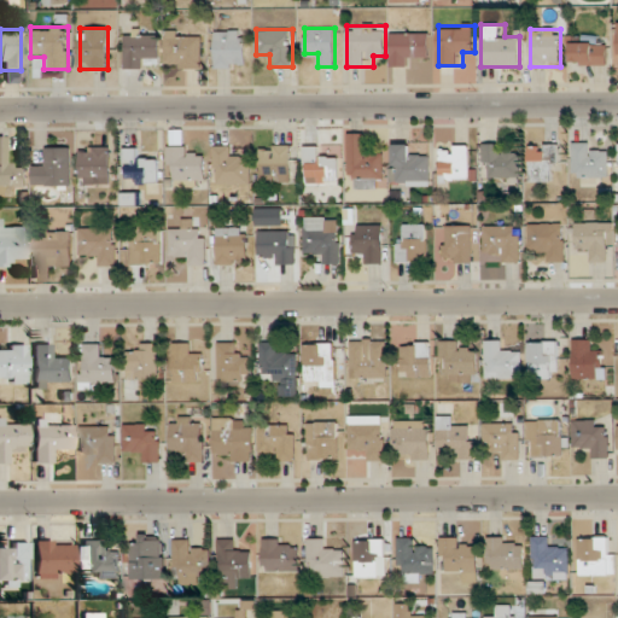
[(215,30),(215,68),(245,69),(246,30),(215,30)]
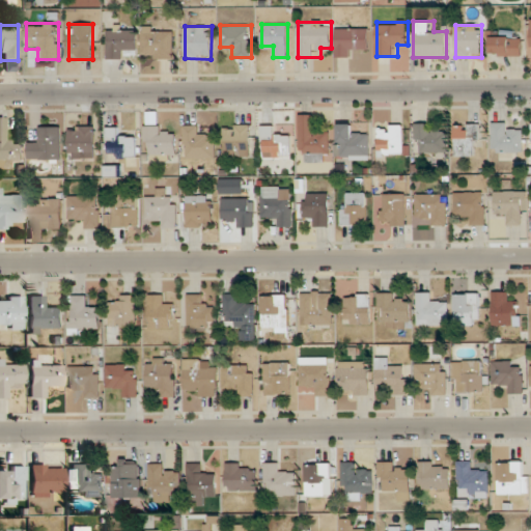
[(137,27),(108,27),(108,58),(137,58),(137,27)]
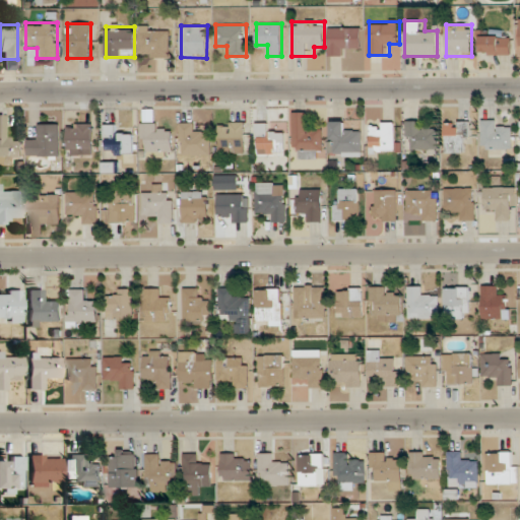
[(139,57),(170,57),(170,26),(139,26),(139,57)]
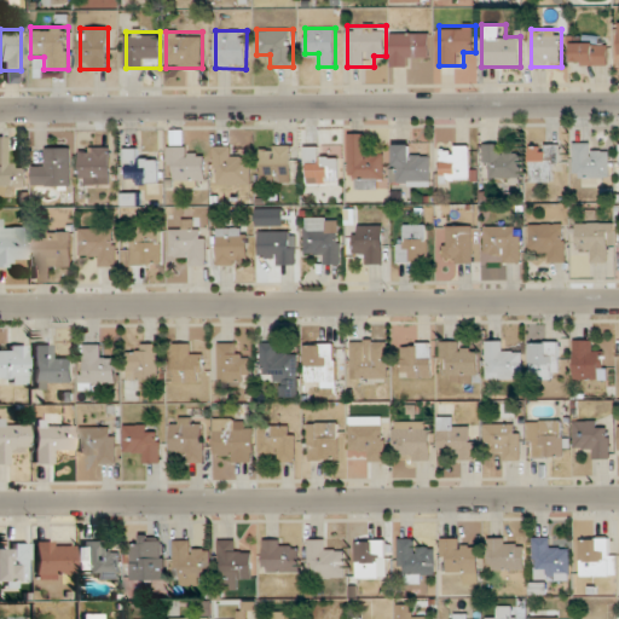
[(392,67),(405,67),(405,56),(429,56),(429,34),(392,34),(392,67)]
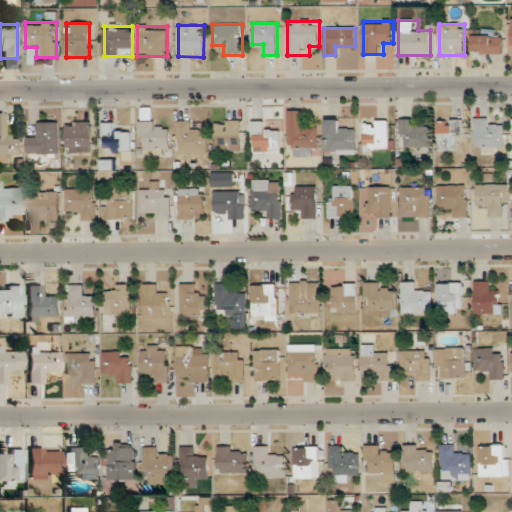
[(473,30),(473,53),(503,54),(503,36),(493,36),(493,30),(473,30)]
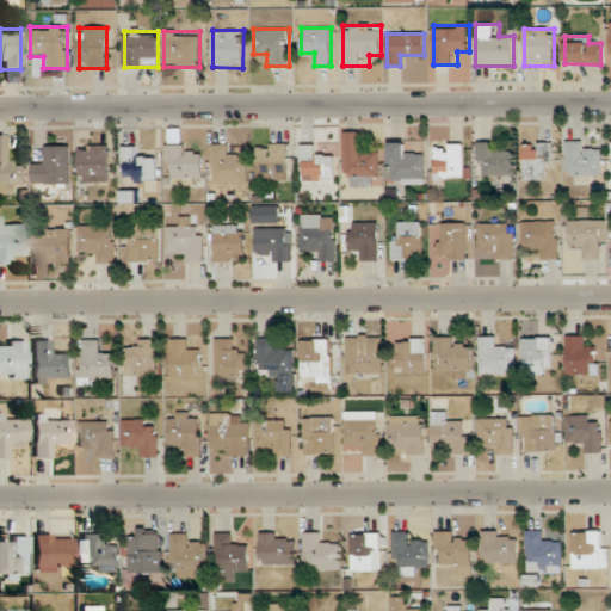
[(0,193),(13,193),(13,183),(25,183),(25,161),(11,161),(11,135),(0,135),(0,193)]
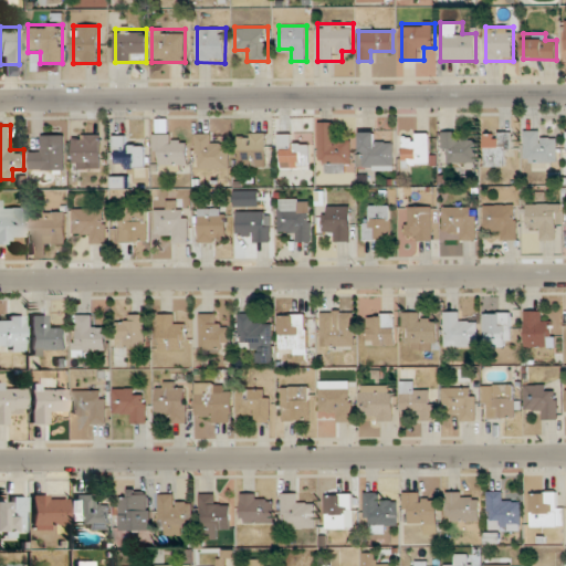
[(524,163),(557,163),(557,140),(546,140),(546,130),(524,130),(524,163)]
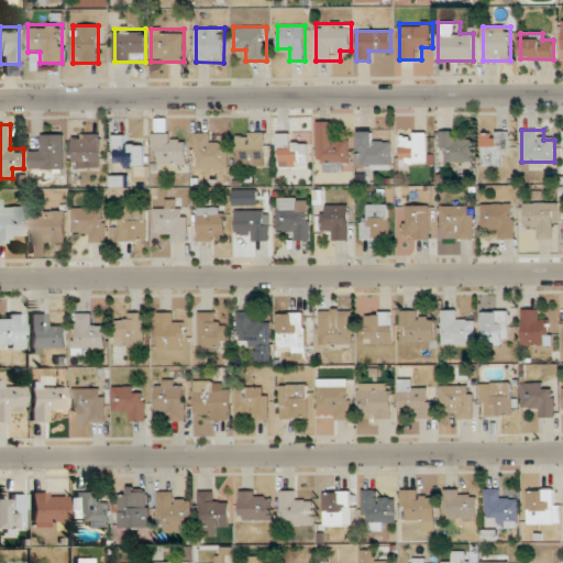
[(392,142),(378,142),(378,131),(355,131),(356,166),(392,166),(392,142)]
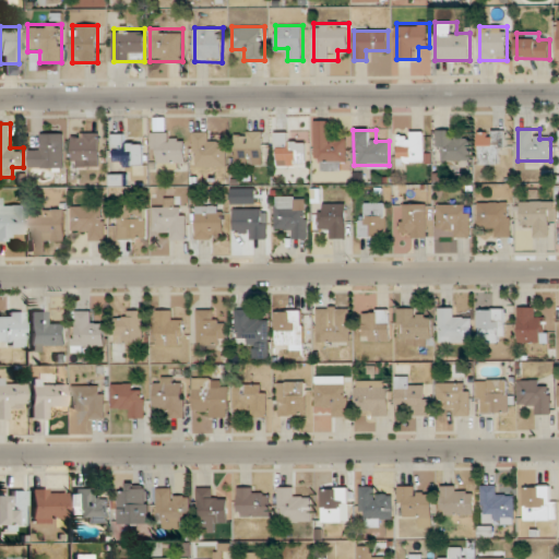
[(438,130),(438,161),(471,161),(471,140),(460,140),(460,130),(438,130)]
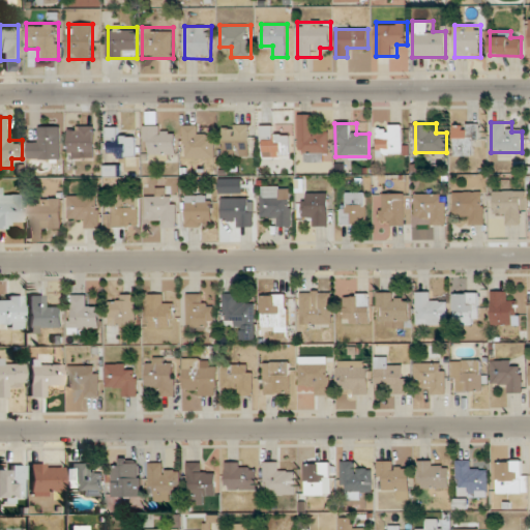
[(478,123),(454,123),(454,156),(478,156),(478,123)]
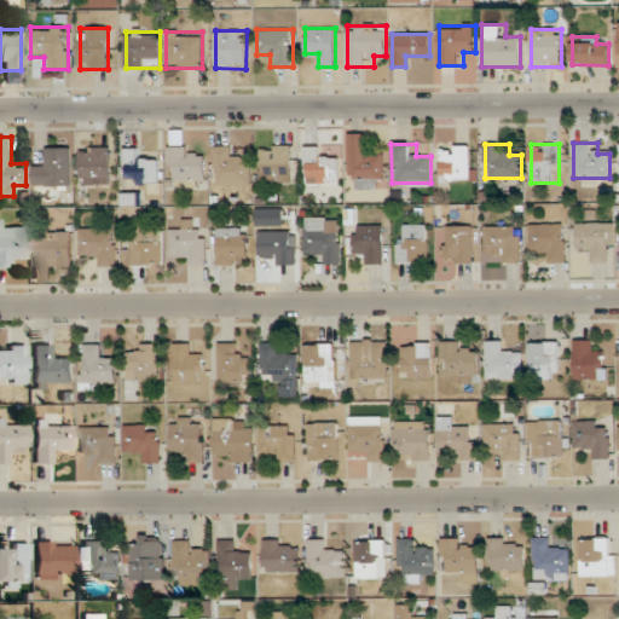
[(350,179),(359,179),(359,187),(386,187),(386,156),(371,156),(371,145),(350,145),(350,179)]
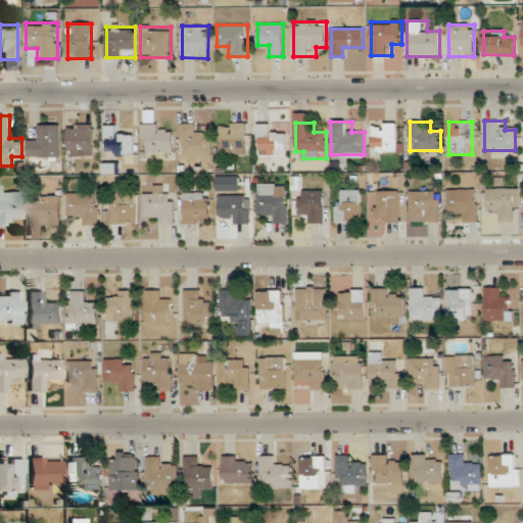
[(93,124),(67,124),(67,154),(93,154),(93,124)]
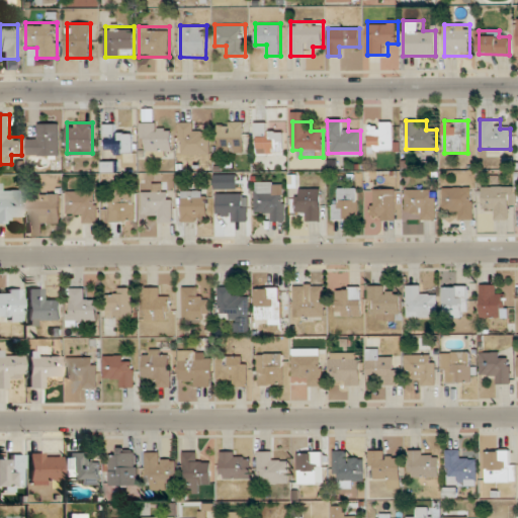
[(172,152),(172,132),(162,132),(162,122),(141,122),(141,152),(172,152)]
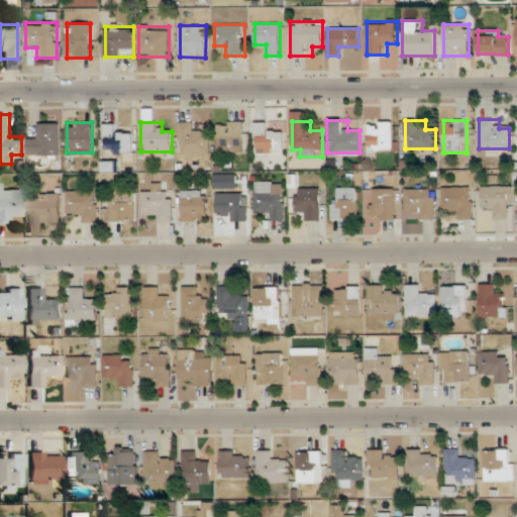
[(210,131),(198,131),(198,122),(179,122),(179,152),(210,152),(210,131)]
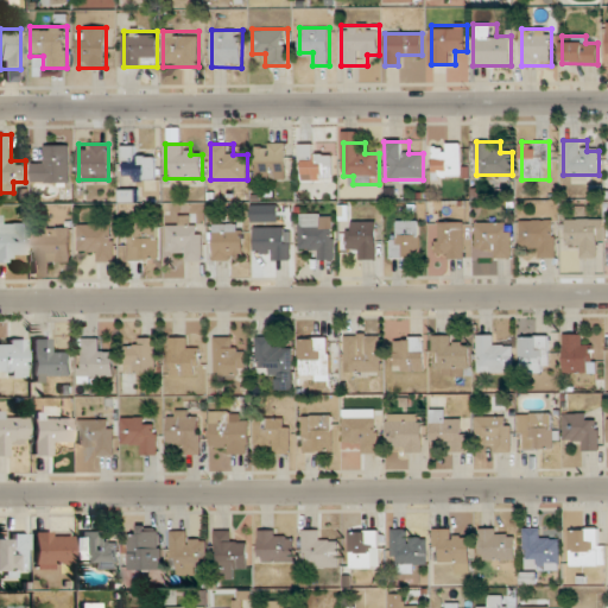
[(286,179),(286,144),(255,144),(255,179),(286,179)]
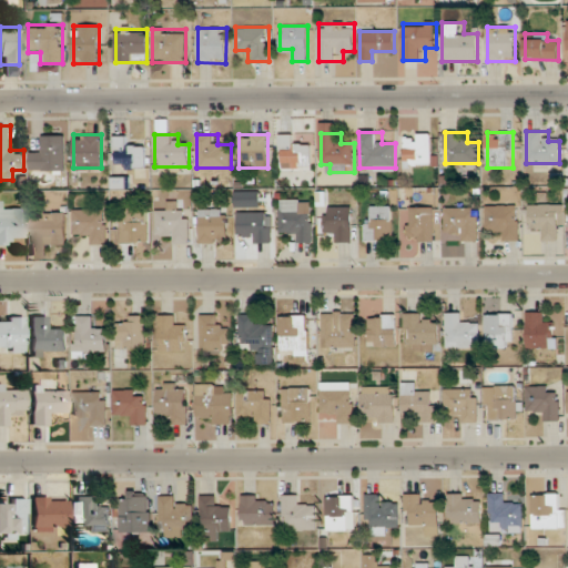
[(311,168),(311,144),(290,144),(290,134),(280,134),(280,168),(311,168)]
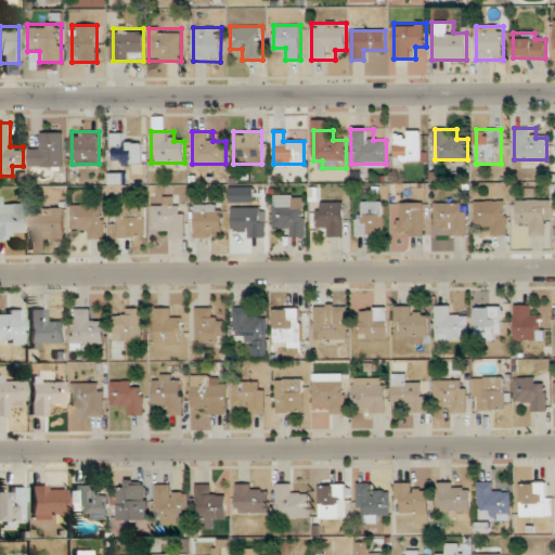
[(422,131),(395,131),(395,162),(422,162),(422,131)]
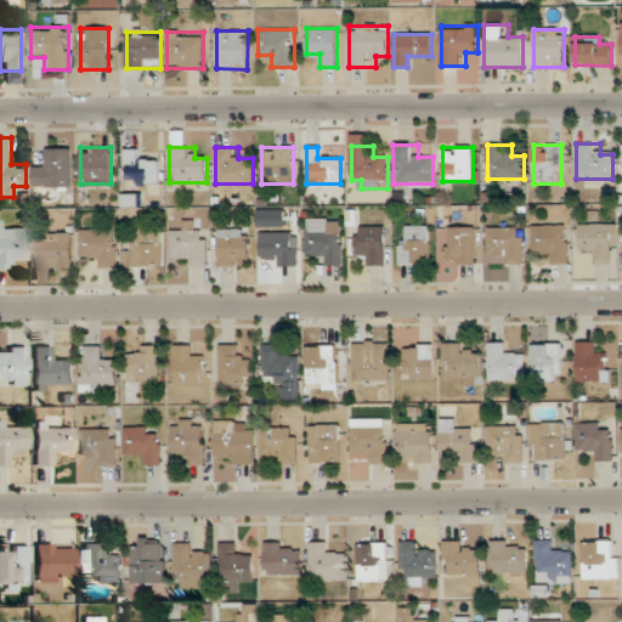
[(71,148),(45,148),(45,162),(34,162),(34,186),(71,186),(71,148)]
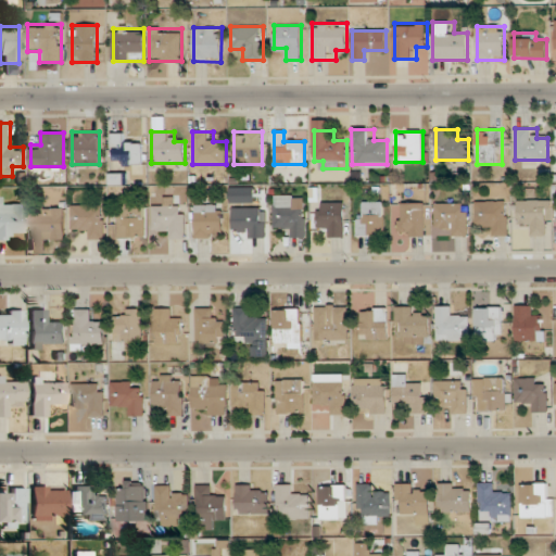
[(123,143),(123,134),(112,134),(112,158),(122,158),(122,165),(142,165),(142,143),(123,143)]
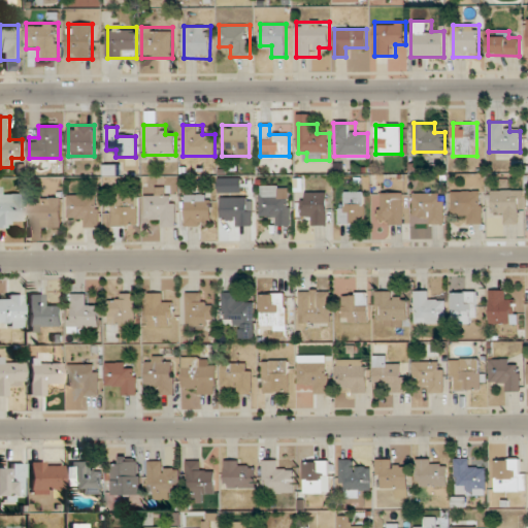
[(0,227),(13,227),(13,218),(23,218),(23,196),(1,196),(1,186),(0,186),(0,227)]
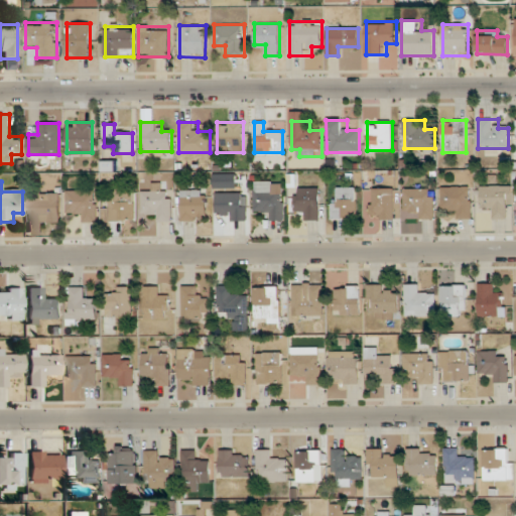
[(254,211),(264,211),(264,221),(284,221),(284,181),(254,181),(254,211)]
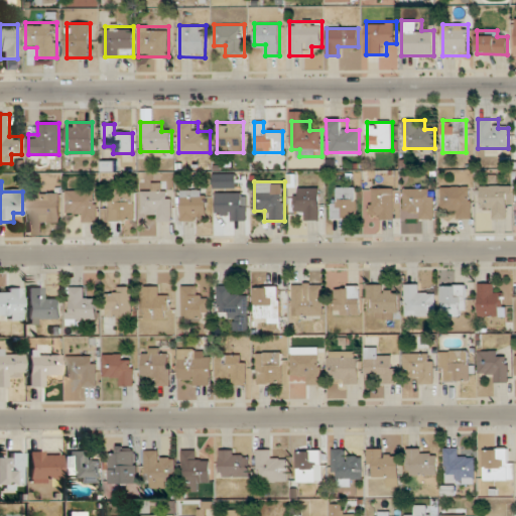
[(141,211),(151,211),(151,221),(171,221),(171,191),(161,191),(161,182),(152,182),(152,191),(141,191),(141,211)]
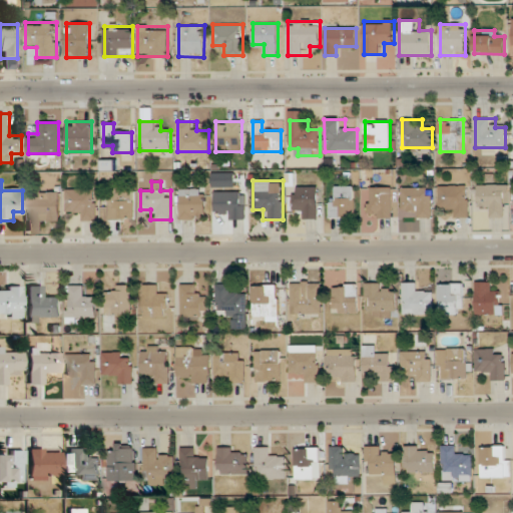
[(507,184),(478,184),(478,205),(488,205),(488,216),(507,216),(507,184)]
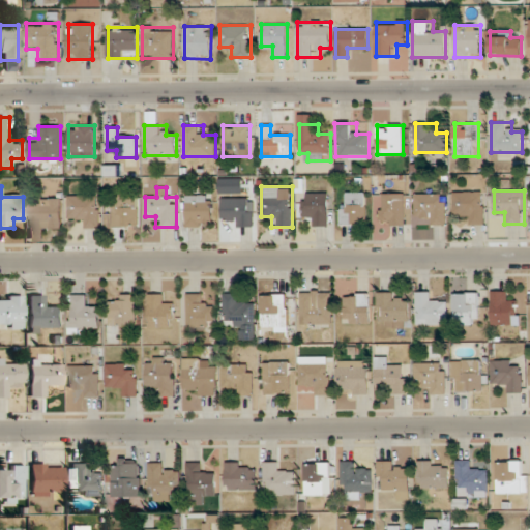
[(366,225),(366,192),(342,192),(342,225),(366,225)]
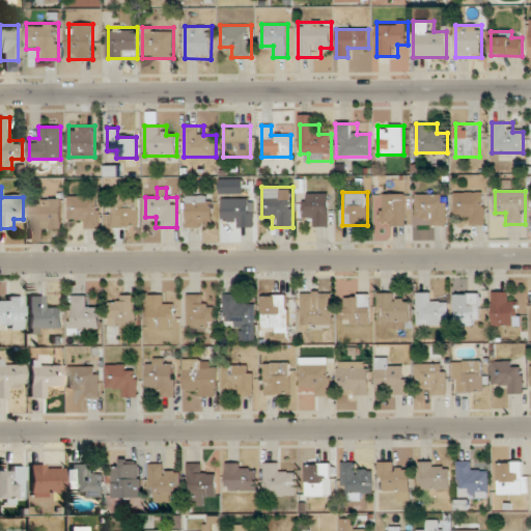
[(484,192),(454,192),(454,214),(465,214),(465,224),(484,224),(484,192)]
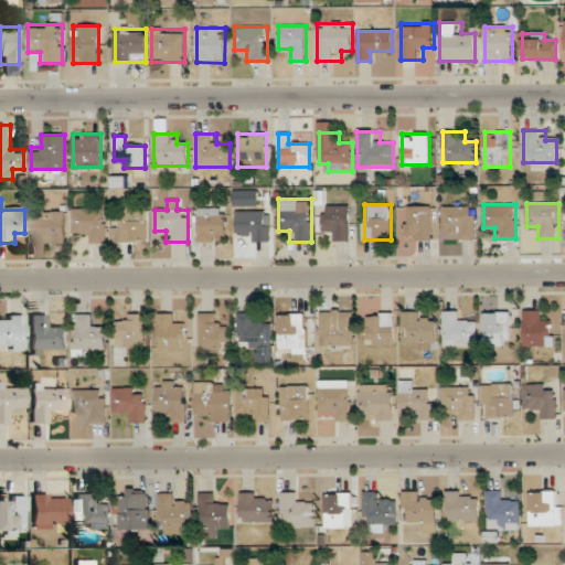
[(350,205),(322,205),(322,228),(333,228),(333,242),(350,242),(350,205)]
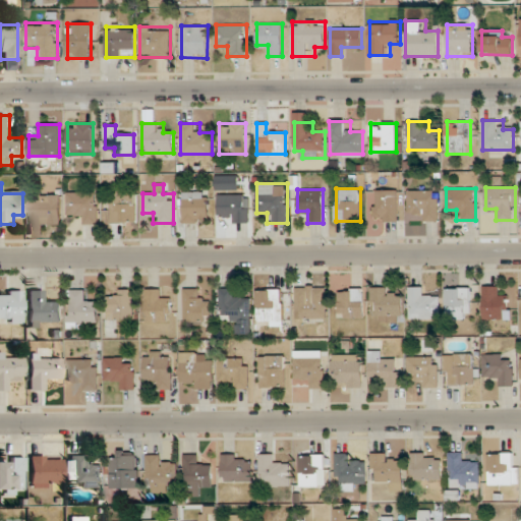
[(183,223),(208,223),(208,190),(183,190),(183,223)]
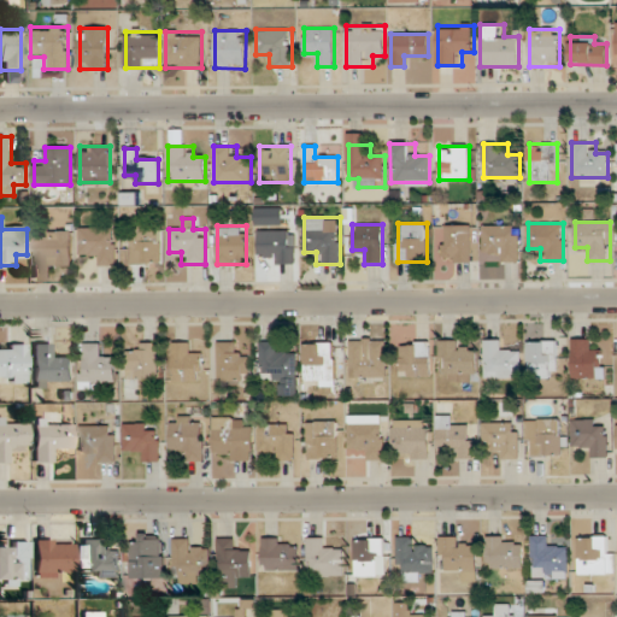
[(471,225),(442,225),(442,262),(471,262),(471,225)]
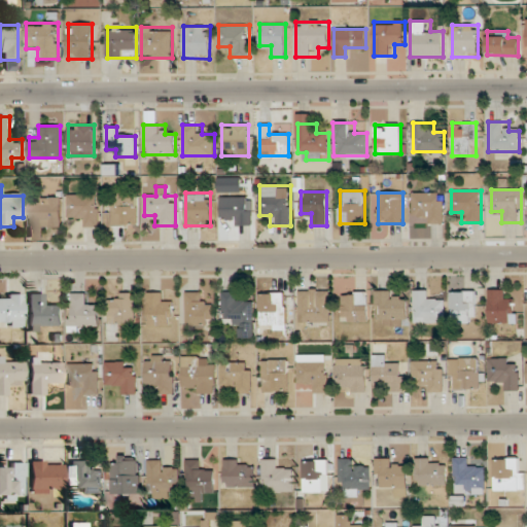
[(424,222),(444,222),(444,192),(413,192),(413,213),(424,213),(424,222)]
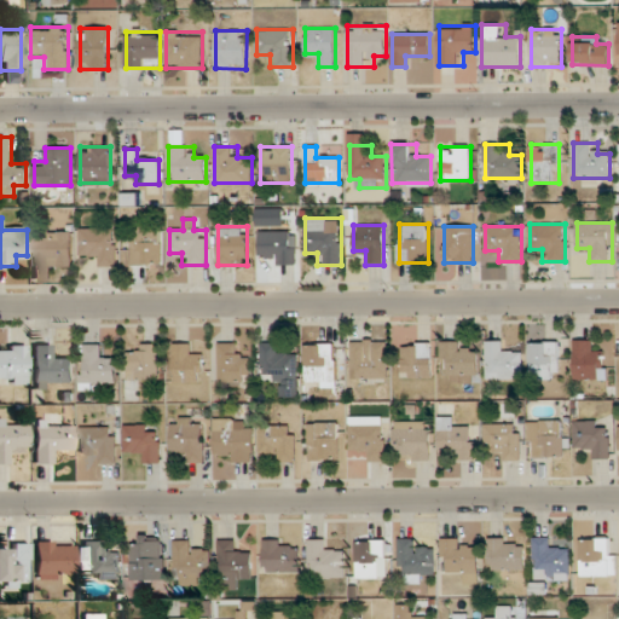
[(131,265),(161,265),(161,227),(131,227),(131,265)]
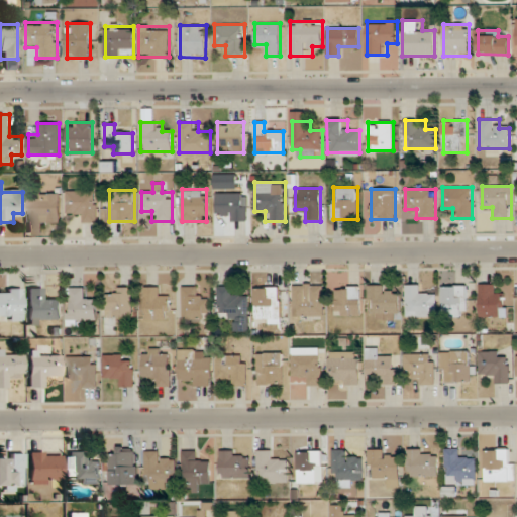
[(67,191),(67,212),(77,212),(77,221),(97,221),(97,191),(67,191)]
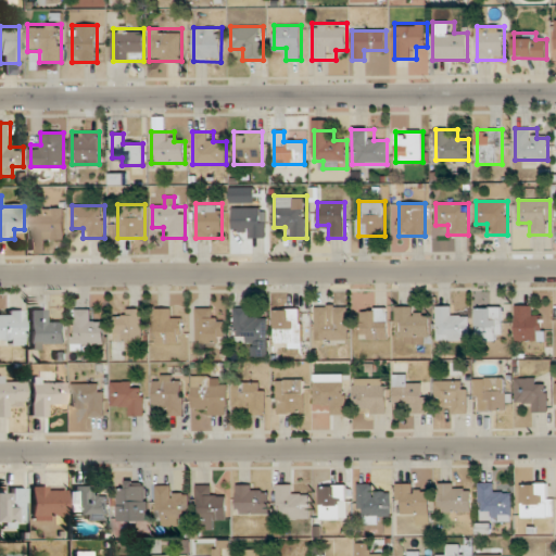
[(243,238),(266,238),(266,217),(256,217),(256,207),(232,207),(232,227),(243,227),(243,238)]
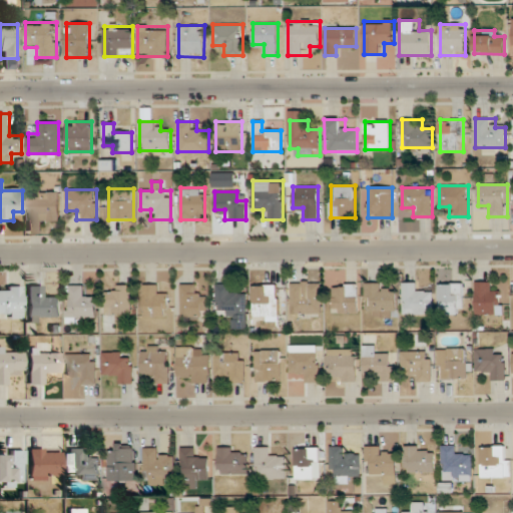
[(60,192),(28,192),(28,232),(39,232),(39,222),(60,221),(60,192)]
